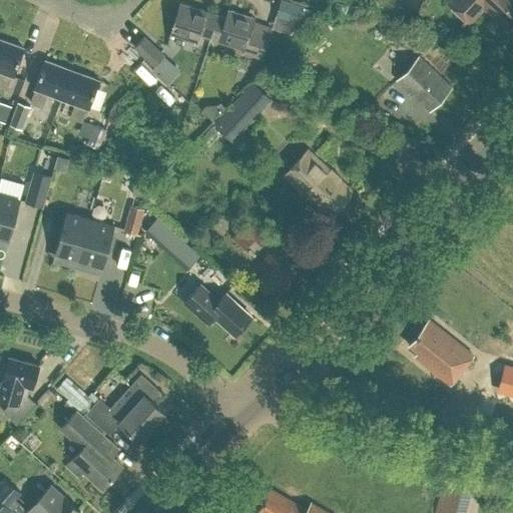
[(276,0),(273,16),(296,22),(300,4),(284,0),(276,0)]
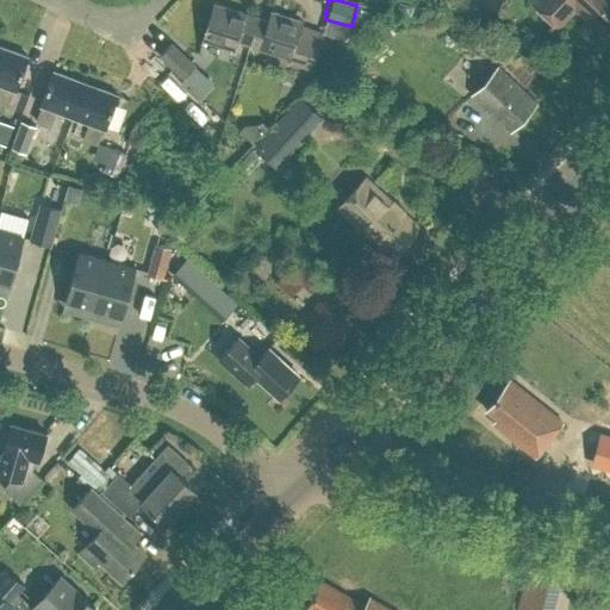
[(609,0),(533,0),(531,2),(559,27),(576,10),(608,39),(609,36),(609,0)]
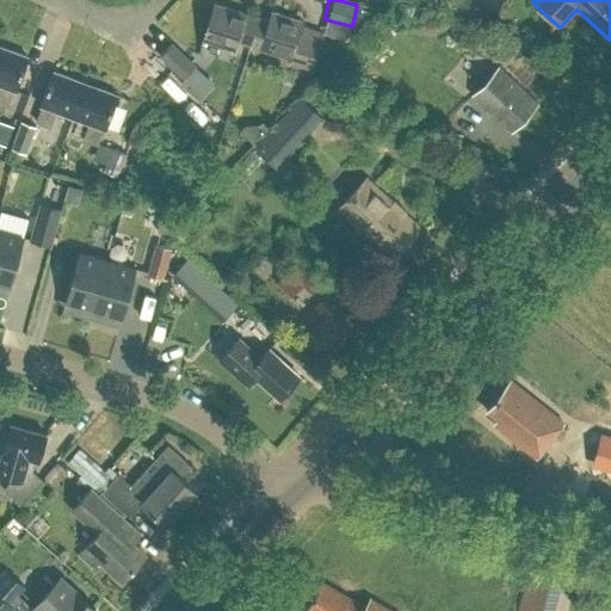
[(213,2),(202,38),(234,49),(238,41),(250,44),(254,30),(263,34),(267,19),(213,2)]
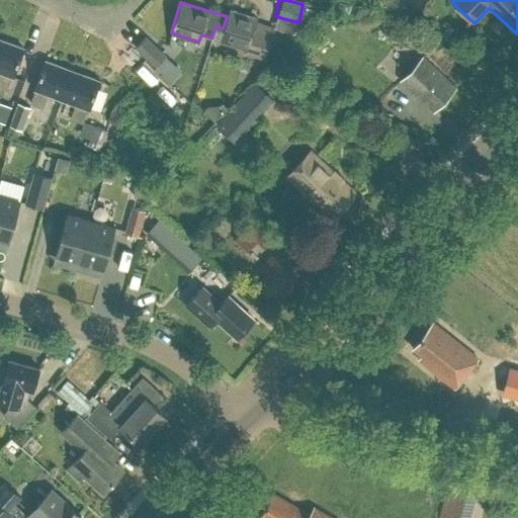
[(216,25),(211,37),(246,49),(245,53),(263,59),(273,27),(256,21),(257,17),(229,9),(227,16),(223,28),(216,25)]
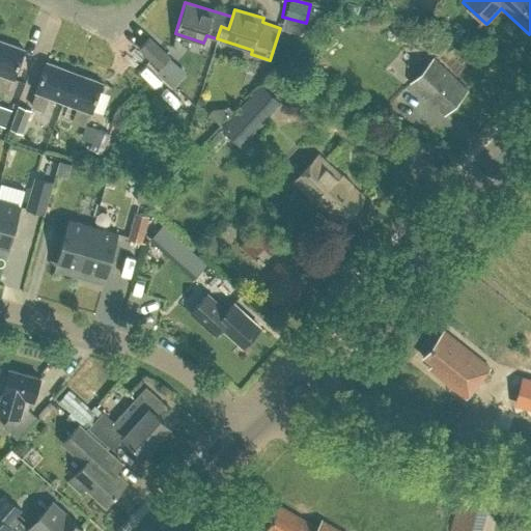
[(148,36),(138,48),(159,68),(170,56),(148,36)]
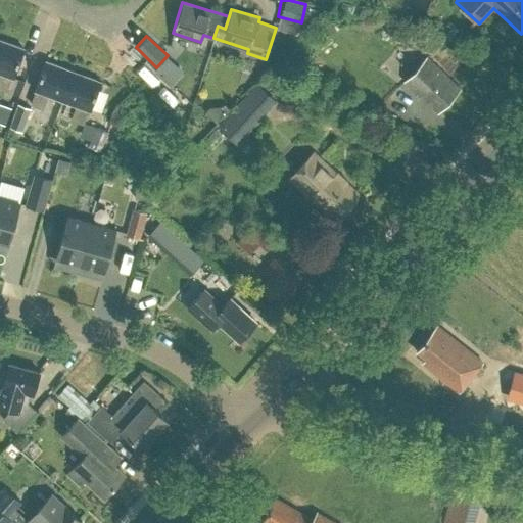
[(0,88),(6,90),(11,77),(12,77),(22,48),(0,39),(0,88)]
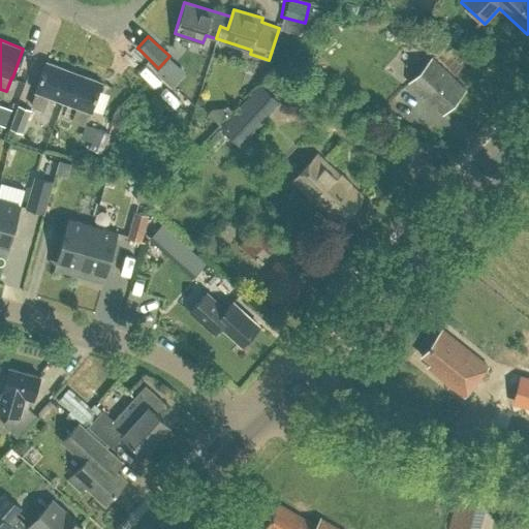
[(408,82),(441,113),(465,88),(432,57),(408,82)]
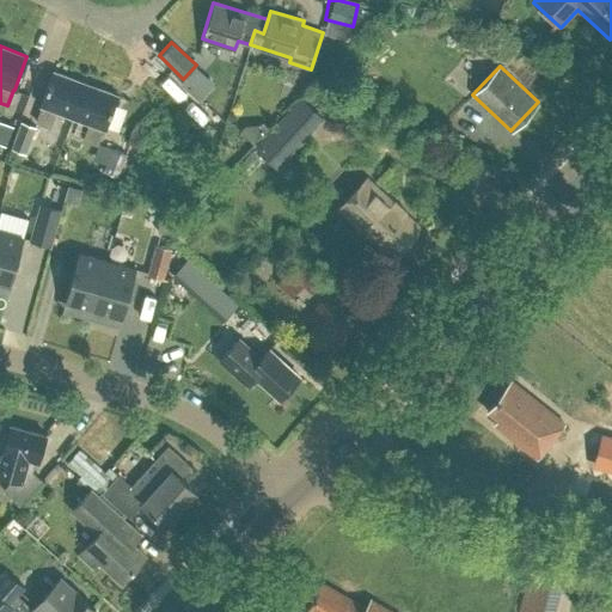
[(194,67),(184,78),(181,81),(199,97),(212,84),(194,67)]
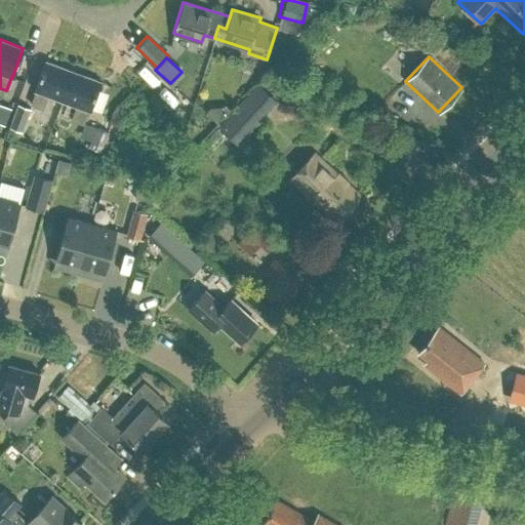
[(48,94),(62,99),(73,71),(45,61),(34,89),(35,90),(30,105),(42,109),(48,94)]
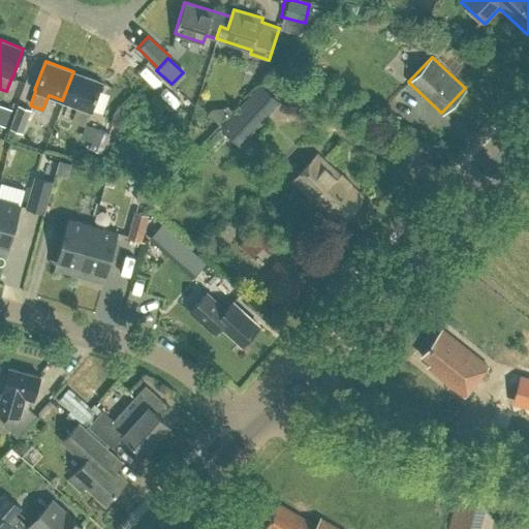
[(71,120),(84,125),(89,111),(90,111),(101,83),(73,71),(62,100),(76,106),(71,120)]
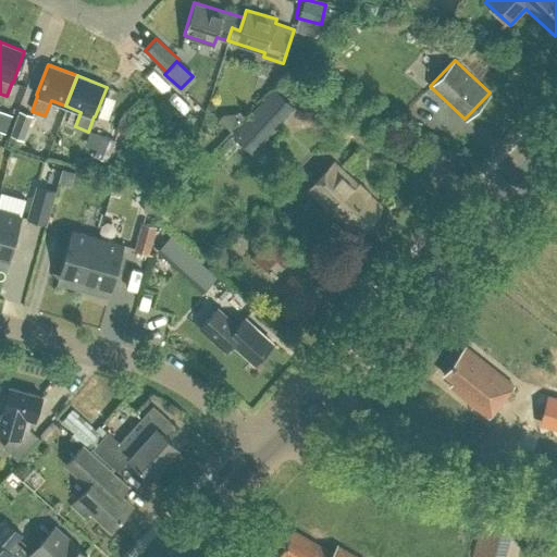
[(271,89),(267,95),(232,132),(251,152),(288,113),(293,108),(271,89)]
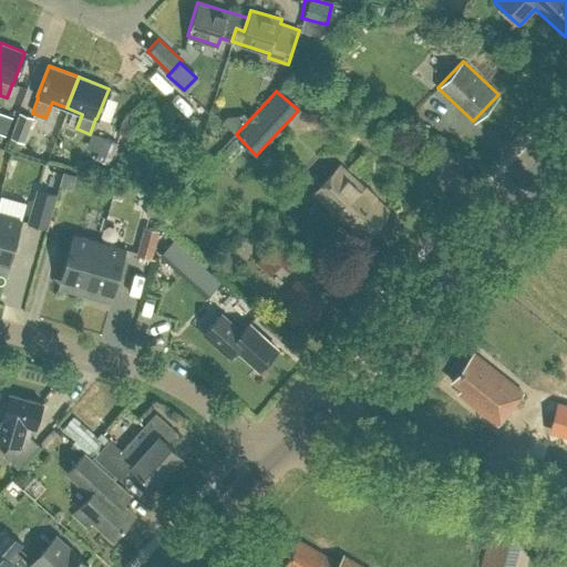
[(9,135),(16,117),(0,111),(0,132),(9,136),(9,135)]
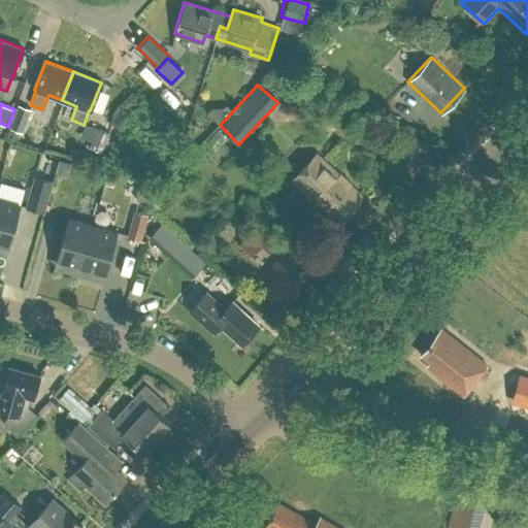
[(8,126),(21,131),(29,108),(17,103),(14,109),(8,126)]
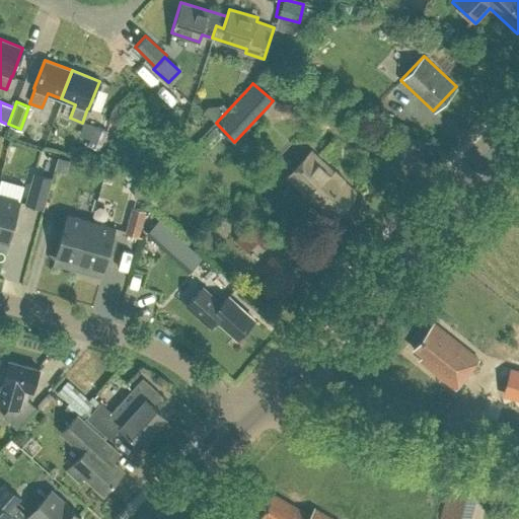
[(87,144),(100,149),(107,131),(94,125),(87,144)]
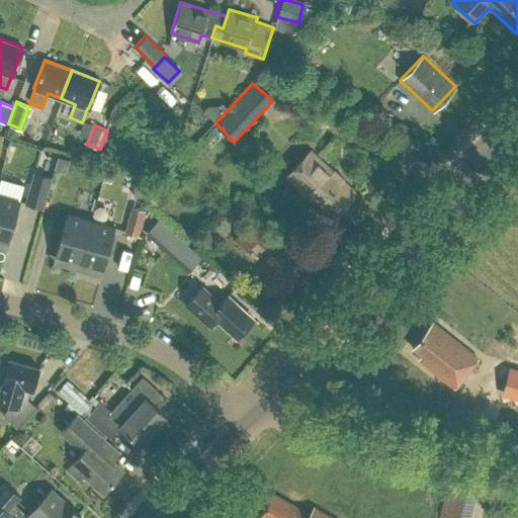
[(285,175),(299,188),(332,218),(355,192),(309,150),(285,175)]
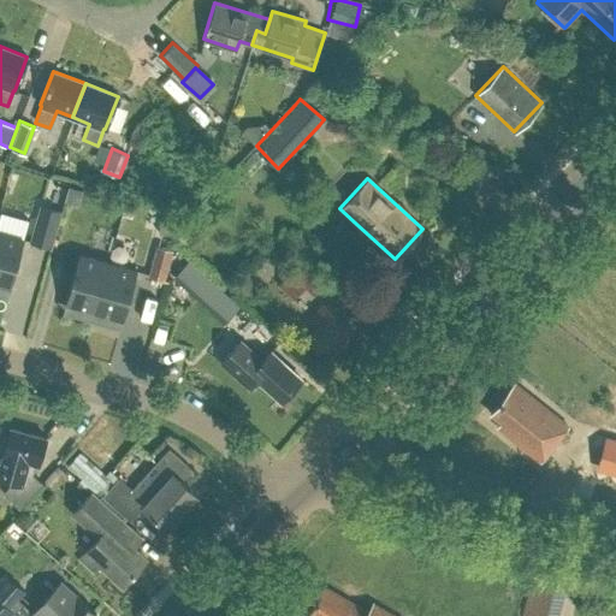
[(61,211),(40,205),(30,240),(52,246),(61,211)]
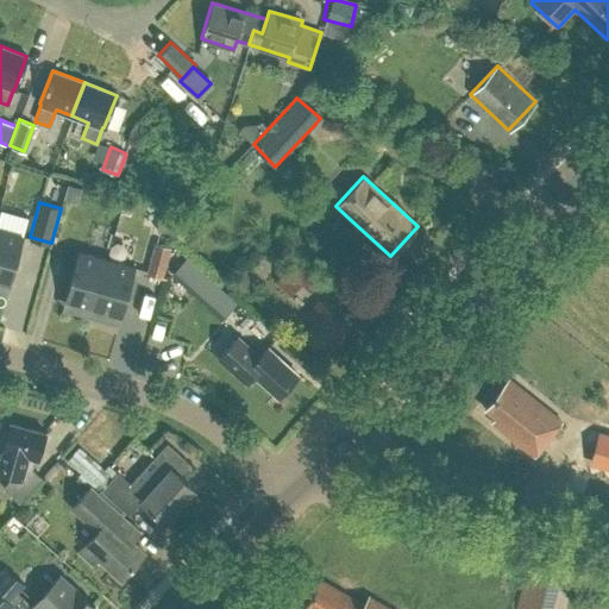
[(0,281),(10,284),(24,236),(0,228),(0,281)]
